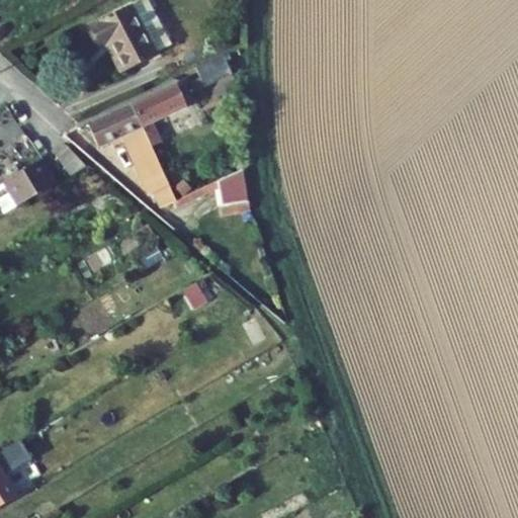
[(148,38),(163,30),(150,6),(153,5),(150,0),(145,0),(132,7),(131,5),(90,26),(101,48),(105,46),(109,44),(124,71),(156,55),(156,54),(148,38)]
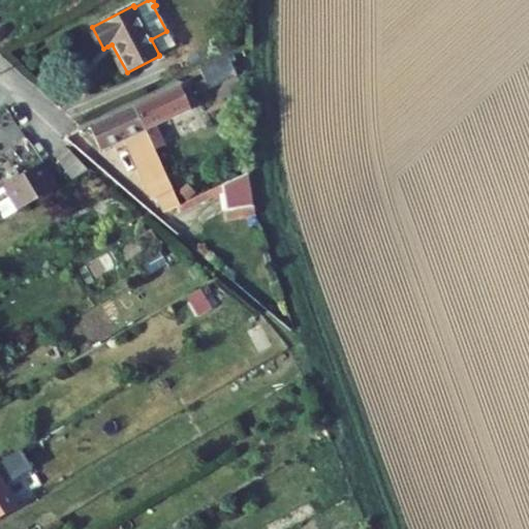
[(166,31),(151,39),(159,55),(175,47),(166,31)]
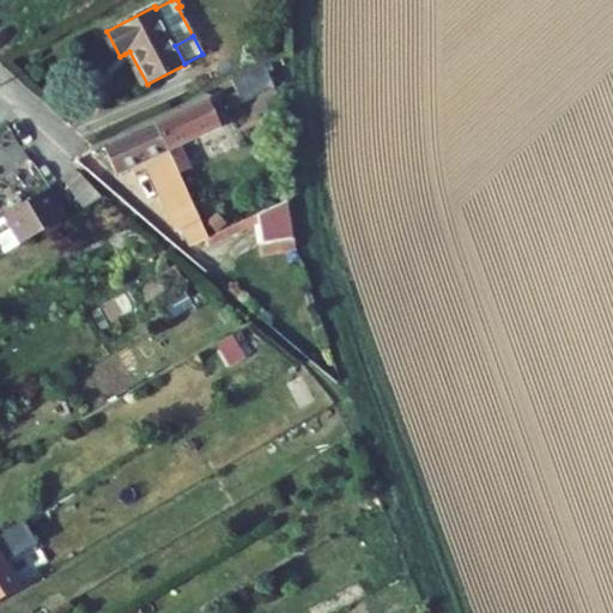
[(143,87),(147,84),(129,52),(125,54),(143,87)]
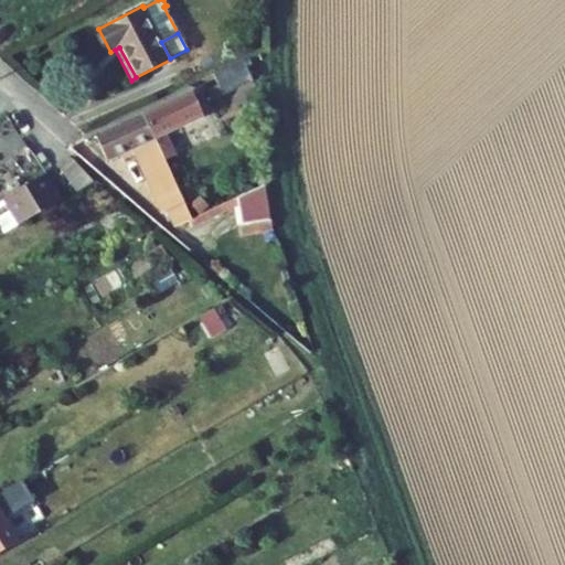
[(222,96),(254,84),(245,62),(213,74),(222,96)]
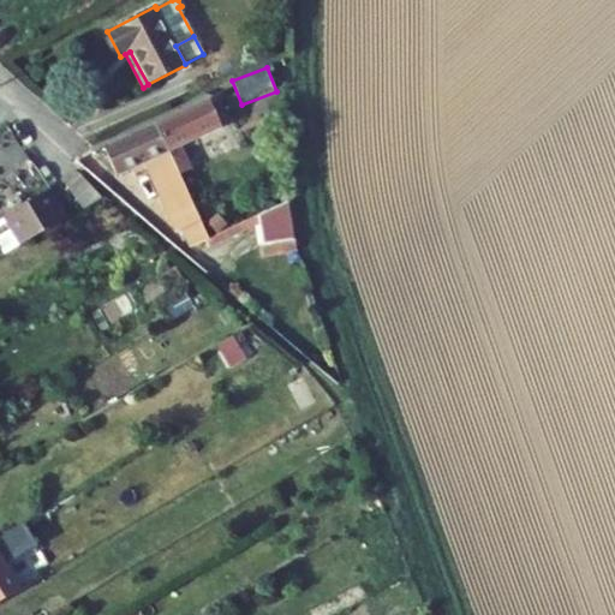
[(210,102),(157,126),(169,151),(180,175),(192,169),(180,147),(203,136),(222,129),(210,102)]
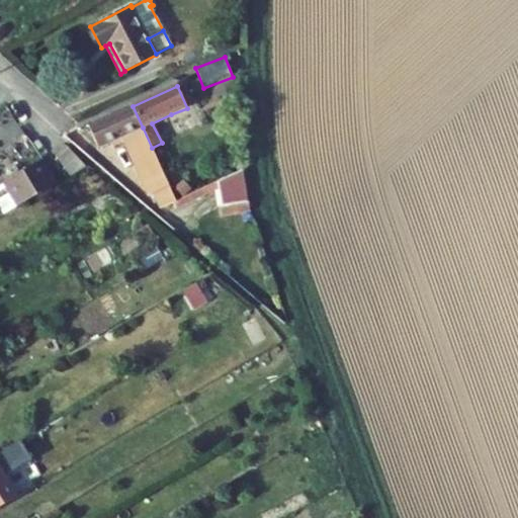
[(88,125),(98,148),(112,141),(115,146),(124,142),(150,196),(155,193),(159,202),(165,207),(173,203),(176,202),(152,148),(143,127),(133,106),(88,125)]
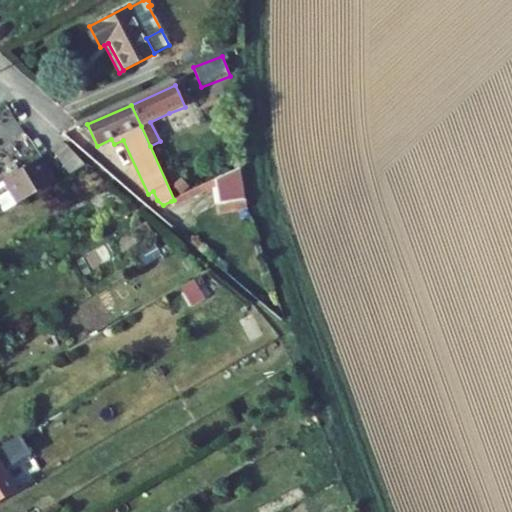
[(66,144),(56,153),(71,174),(85,165),(66,144)]
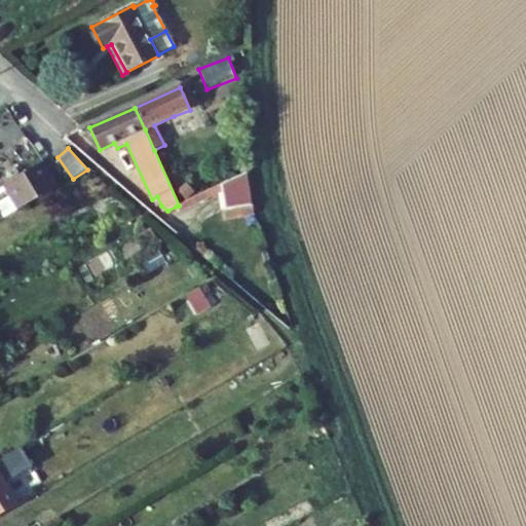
[(0,211),(4,219),(58,187),(43,162),(0,188),(0,211)]
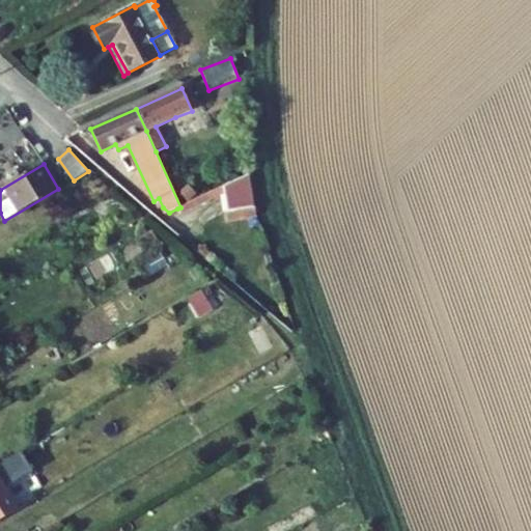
[(250,173),(223,187),(224,193),(227,212),(253,207),(250,173)]
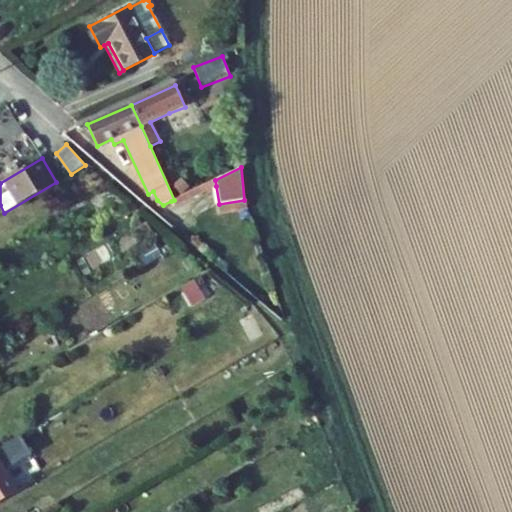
[(173,207),(216,186),(215,180),(174,200),(171,201),(173,207)]
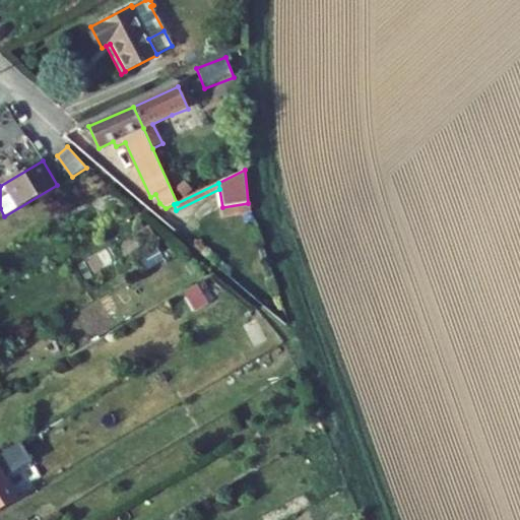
[(248,203),(222,207),(224,214),(249,210),(248,203)]
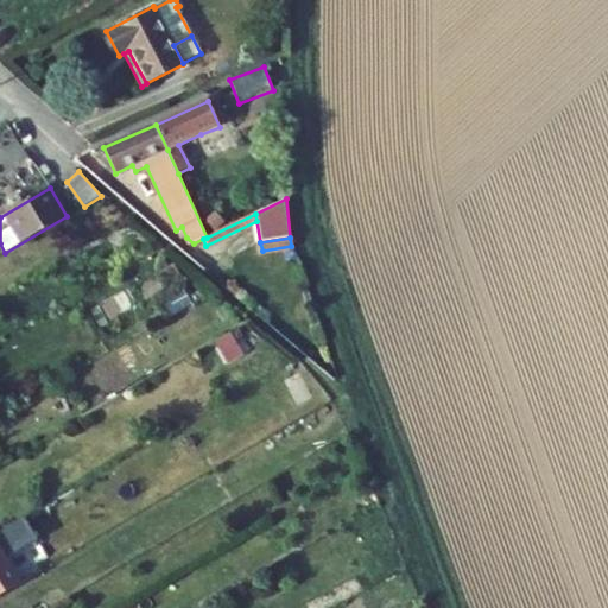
[(194,283),(179,291),(189,306),(203,298),(194,283)]
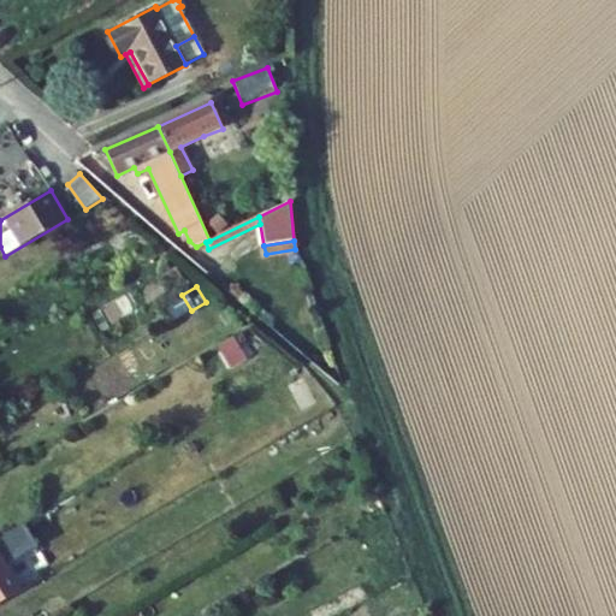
[(0,603),(19,593),(0,560),(0,603)]
